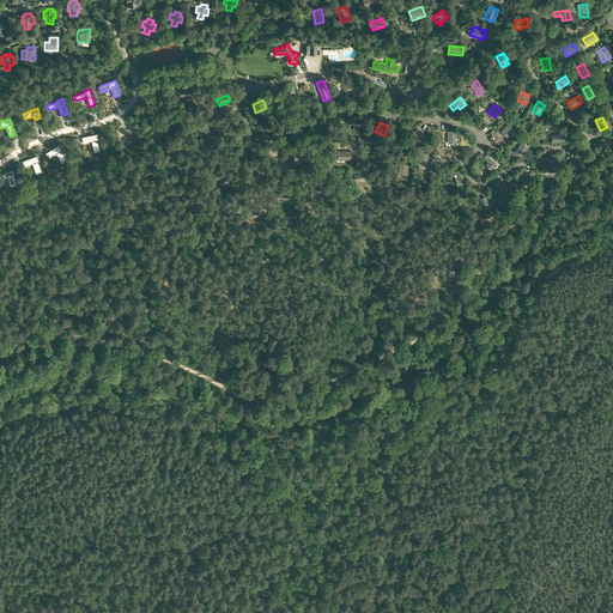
[(363,134),(363,123),(353,123),(352,134),(363,134)]
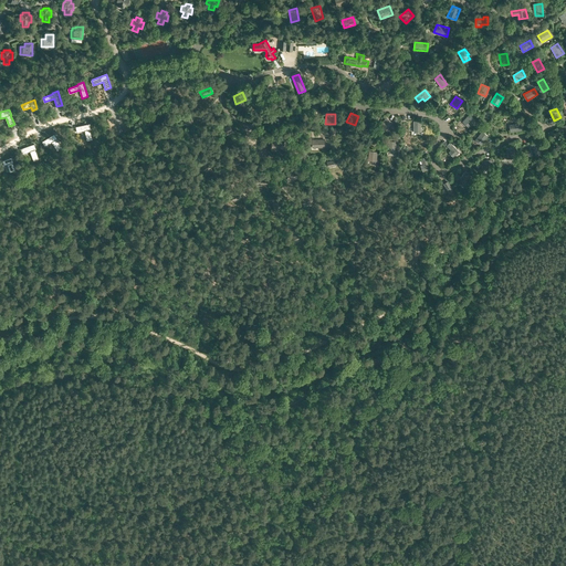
[(469,127),(475,121),(469,114),(462,122),(469,127)]
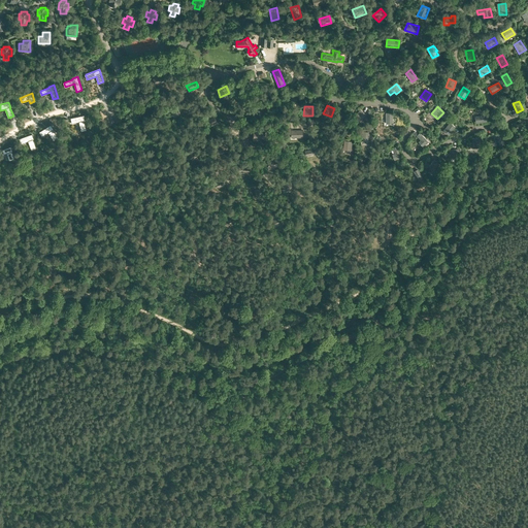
[(360,108),(354,116),(361,121),(366,114),(360,108)]
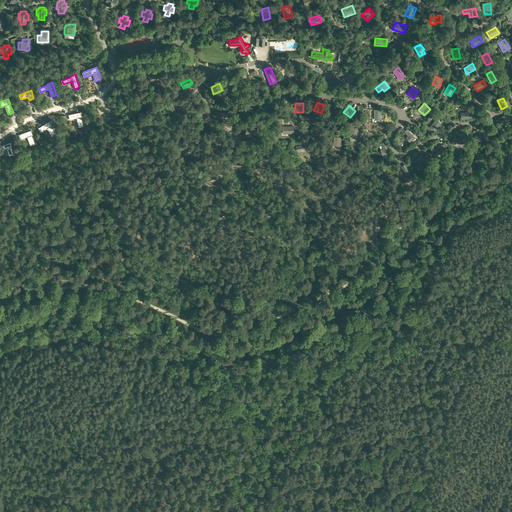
[(81,111),(68,114),(69,119),(77,117),(79,127),(83,126),(81,116),(82,116),(81,111)]
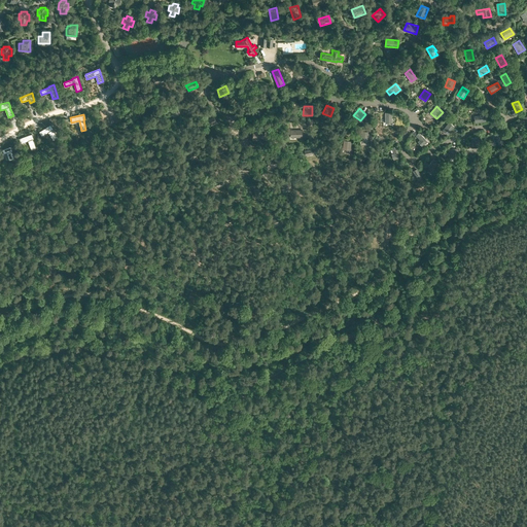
[(476,124),(486,121),(485,114),(475,116),(476,124)]
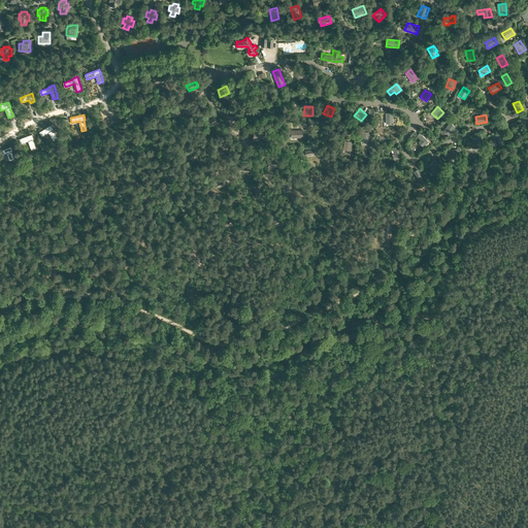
[(213,117),(206,121),(208,126),(217,123),(213,117)]
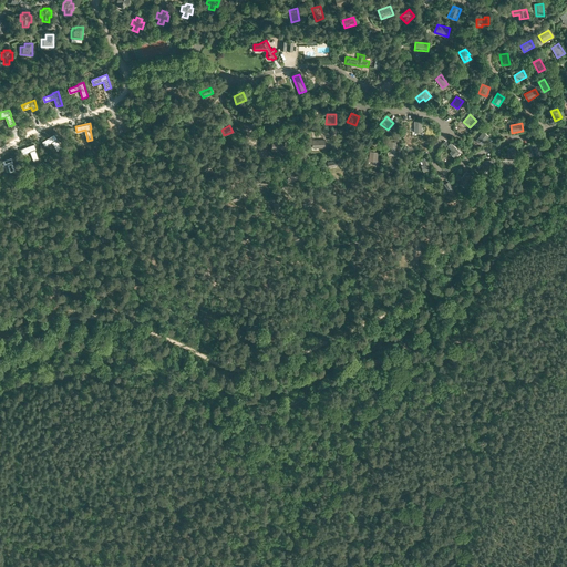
[(476,140),(482,145),(490,136),(483,131),(476,140)]
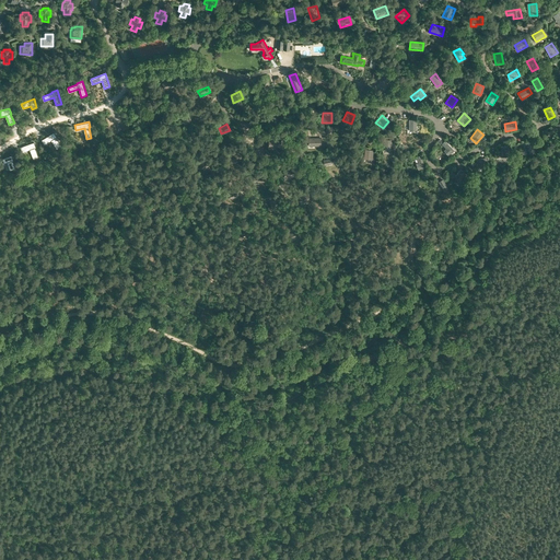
[(54,132),(42,140),(45,144),(51,141),(57,149),(58,148),(60,147),(61,146),(56,138),(57,137),(54,132)]
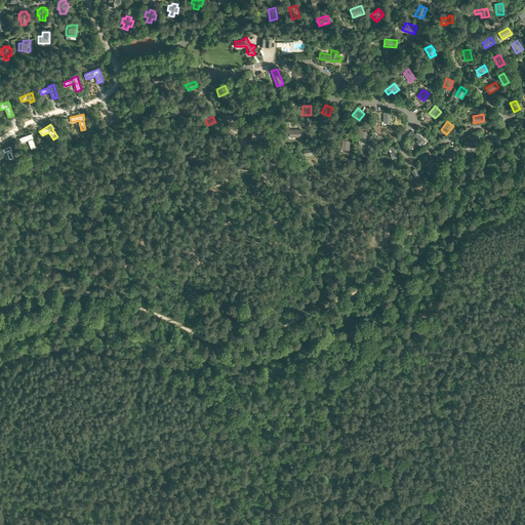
[(492,132),(497,146),(501,144),(497,130),(492,132)]
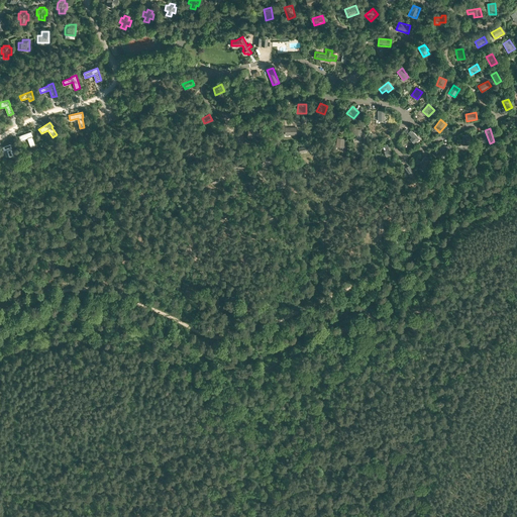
[(411,130),(409,132),(413,137),(411,139),(414,142),(419,138),(411,130)]
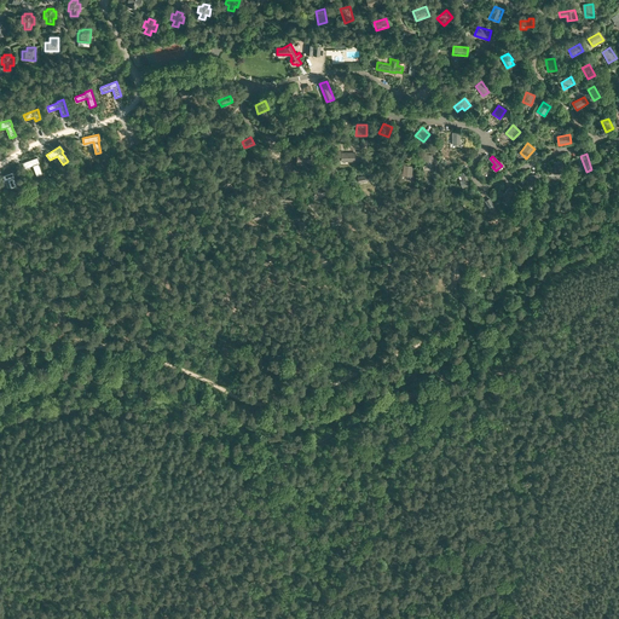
[(38,157),(22,163),(24,169),(33,166),(34,166),(38,175),(39,175),(41,174),(42,174),(39,163),(40,163),(38,157)]
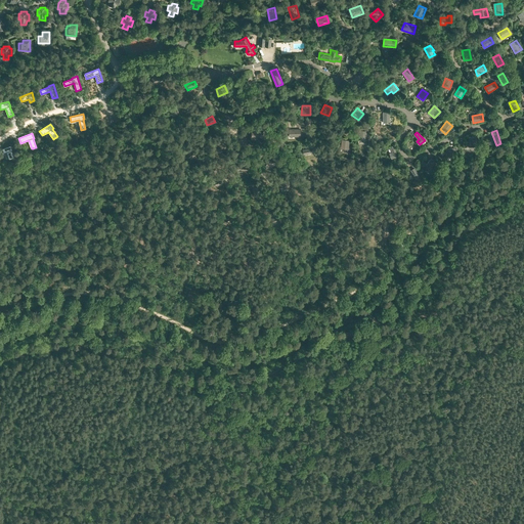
[(470,147),(477,146),(476,136),(469,137),(470,147)]
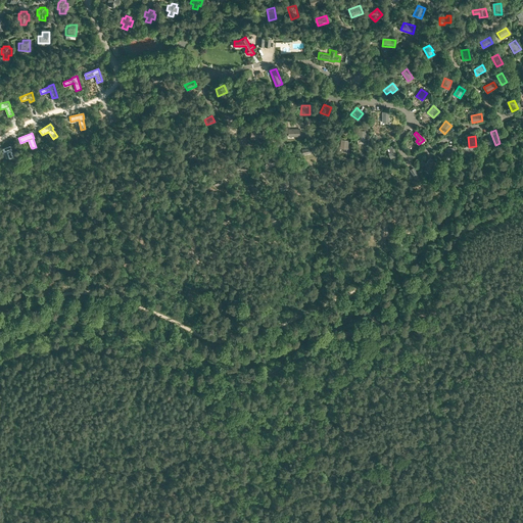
[(341,139),(340,148),(347,149),(348,140),(341,139)]
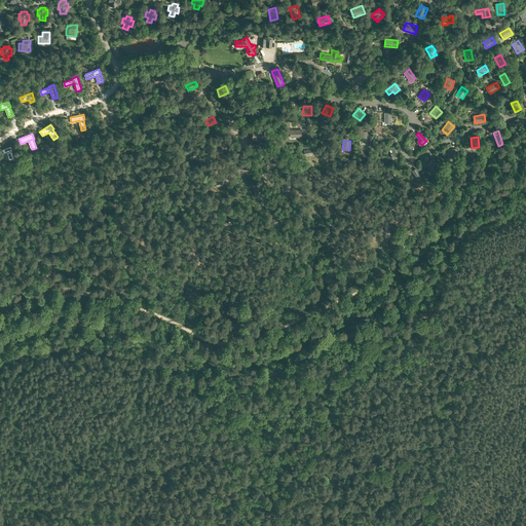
[(225,142),(216,146),(218,152),(228,149),(225,142)]
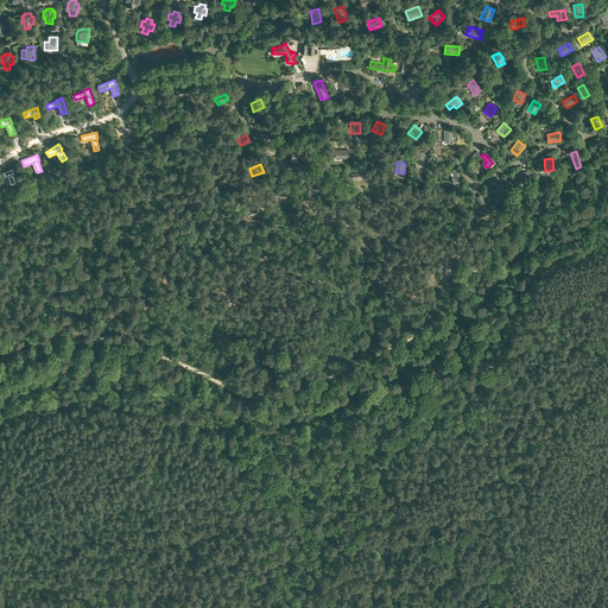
[(12,169),(2,172),(5,178),(8,177),(11,184),(13,184),(14,184),(14,183),(17,183),(13,175),(14,175),(12,169)]
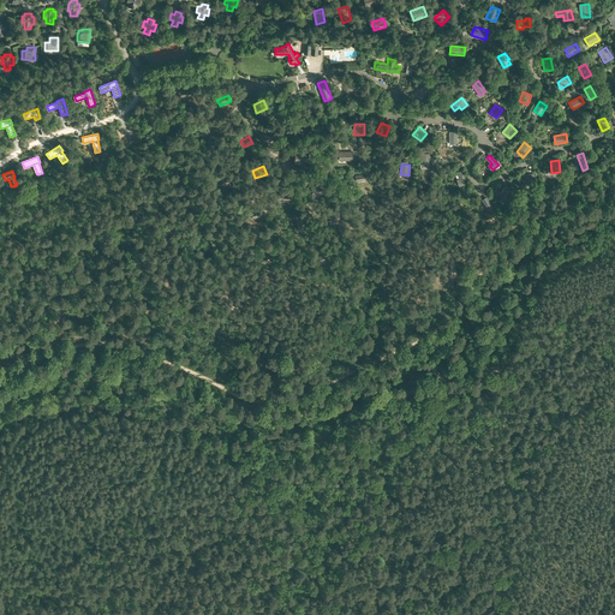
[(524,185),(533,184),(532,173),(524,174),(524,185)]
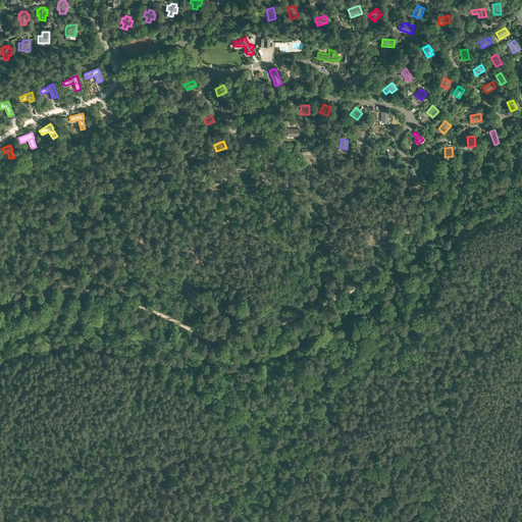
[(190,151),(187,153),(189,158),(197,154),(195,149),(190,151)]
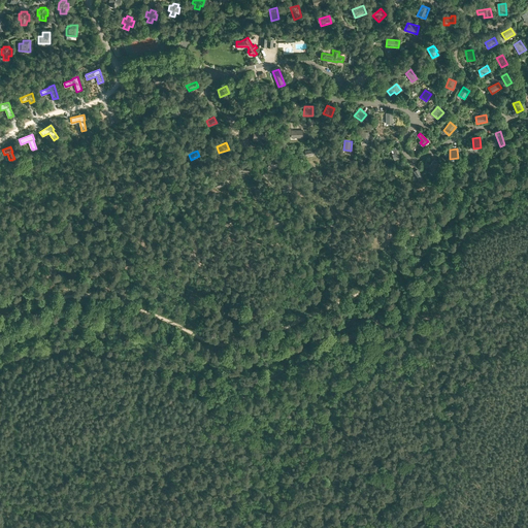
[(279,159),(268,161),(269,168),(281,166),(279,159)]
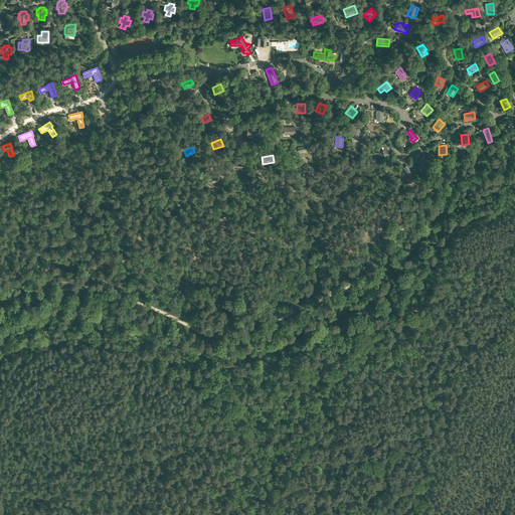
[(424,168),(431,162),(423,156),(418,162),(424,168)]
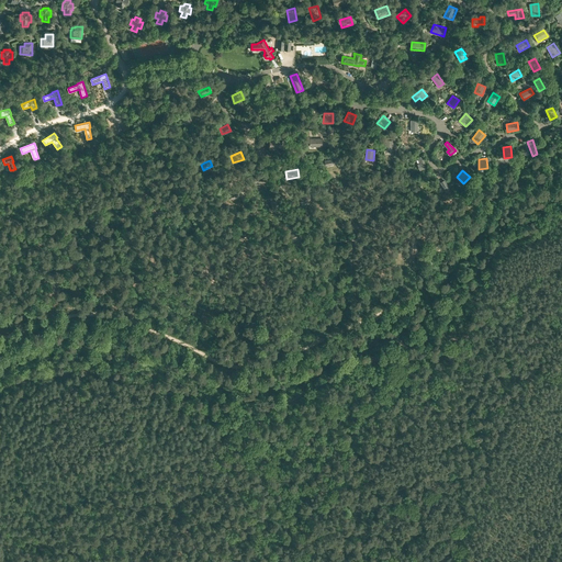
[(255,176),(255,183),(267,182),(266,175),(255,176)]
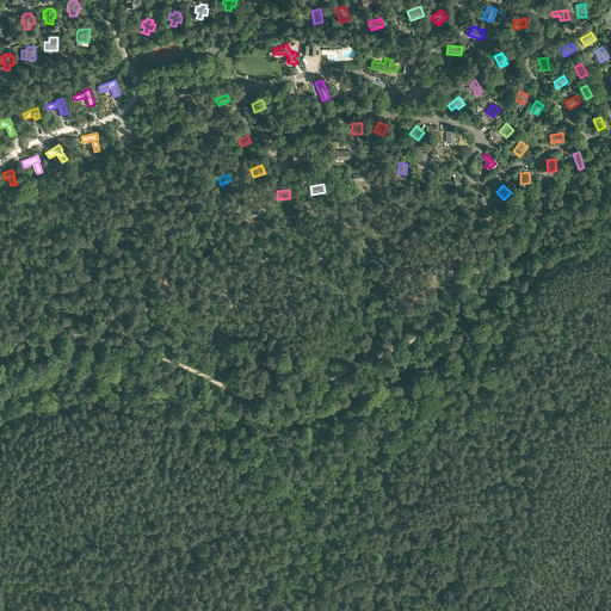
[(483,196),(479,198),(487,213),(492,210),(483,196)]
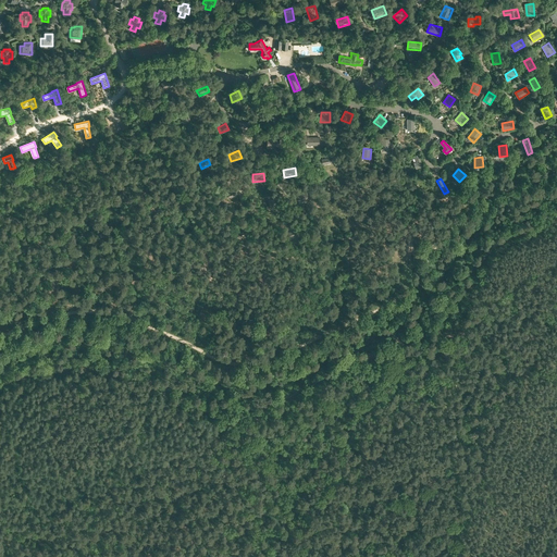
[(230,192),(226,193),(230,198),(238,195),(235,188),(230,190),(230,192)]
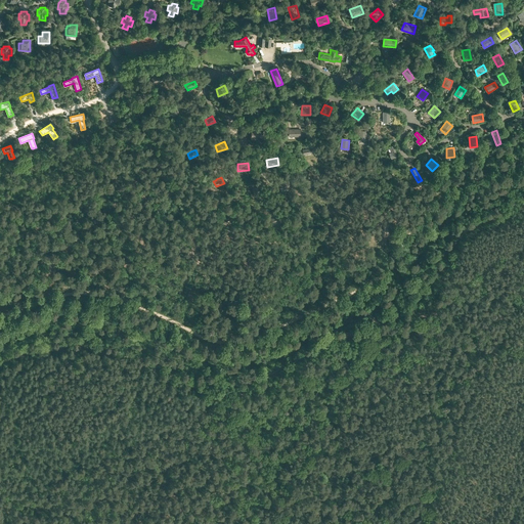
[(280,182),(282,189),(293,187),(291,180),(280,182)]
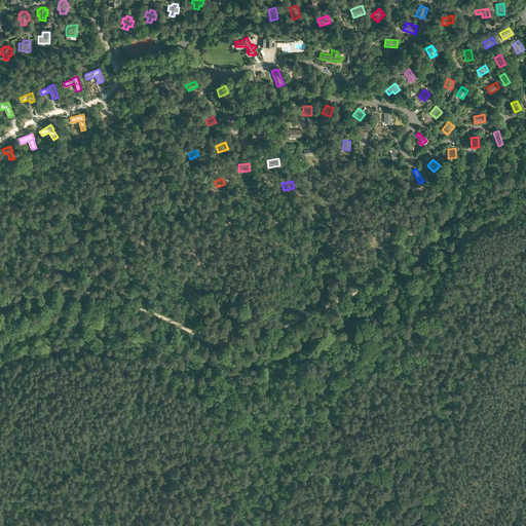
[(227,216),(224,218),(226,223),(234,219),(232,214),(226,216),(227,216)]
